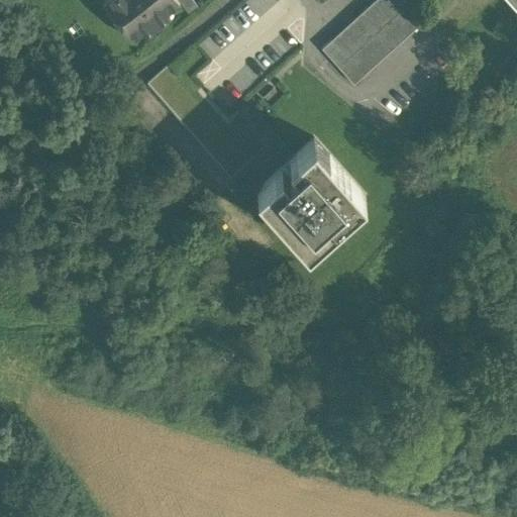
[(178,0),(104,0),(103,1),(131,37),(151,22),(154,27),(163,21),(159,16),(179,1),(178,0)]
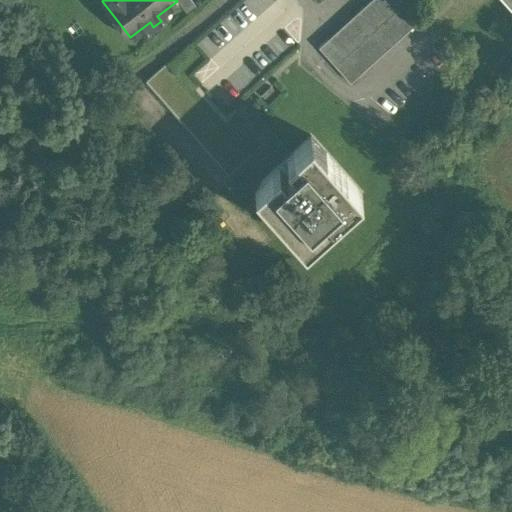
[(191,0),(176,0),(177,1),(186,12),(195,5),(191,0)]
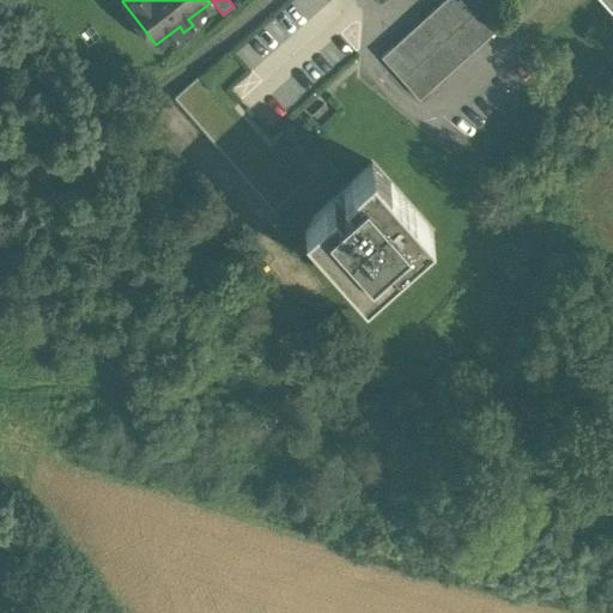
[(485,0),(445,0),(381,58),(419,99),(505,22),(485,0)]
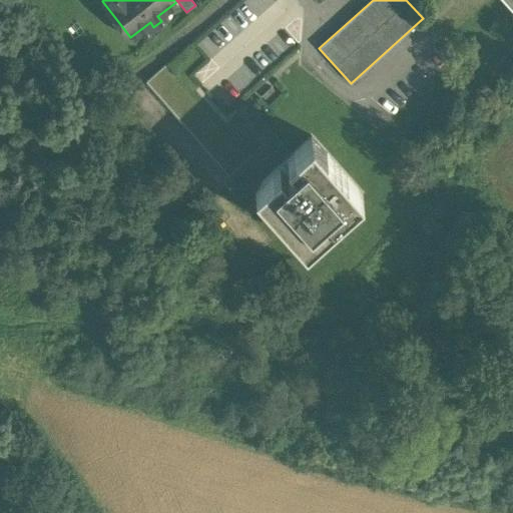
[(246,160),(163,66),(144,82),(227,177),(246,160)]
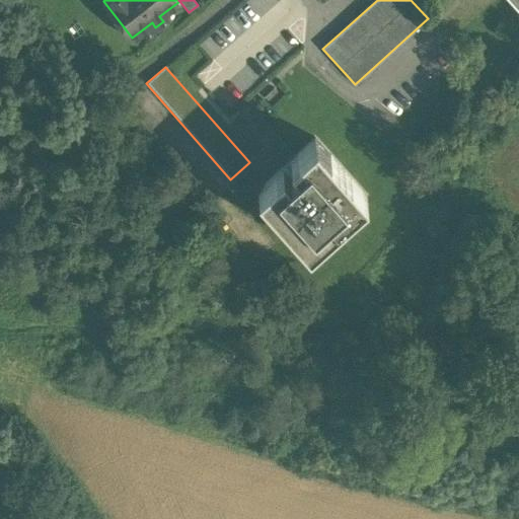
[(366,195),(313,139),(255,191),(308,246),(366,195)]
